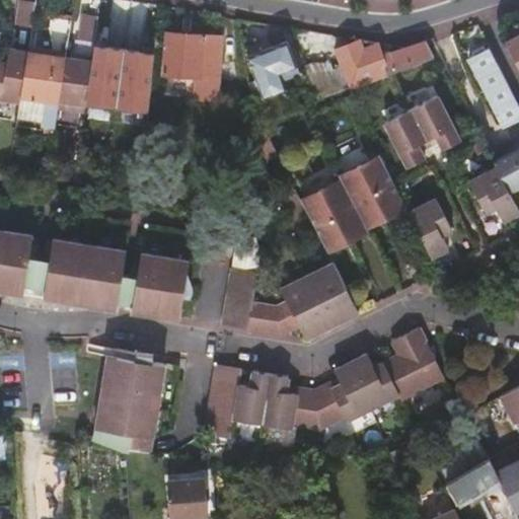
[(30,30),(35,5),(19,3),(15,28),(30,30)]
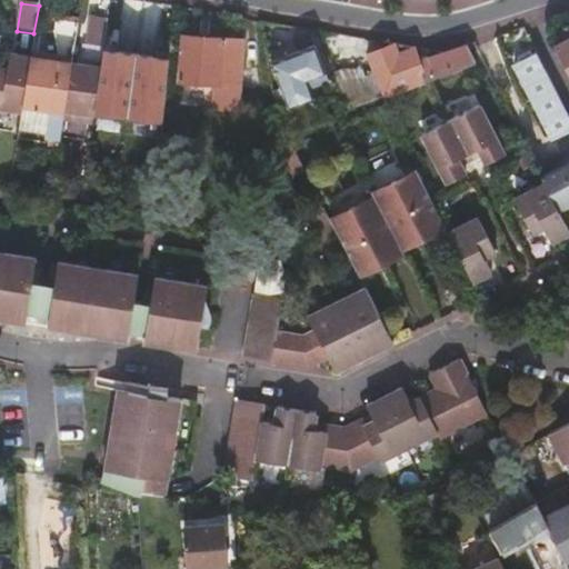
[(103,46),(108,19),(90,17),(87,45),(103,46)]
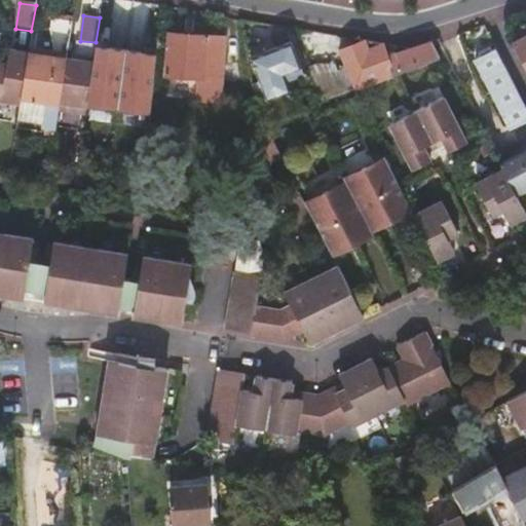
[(39,57),(27,55),(20,106),(19,110),(34,112),(34,111),(45,113),(44,120),(44,123),(45,123),(57,124),(59,110),(66,60),(71,23),(50,20),(49,30),(52,53),(40,51),(39,57)]
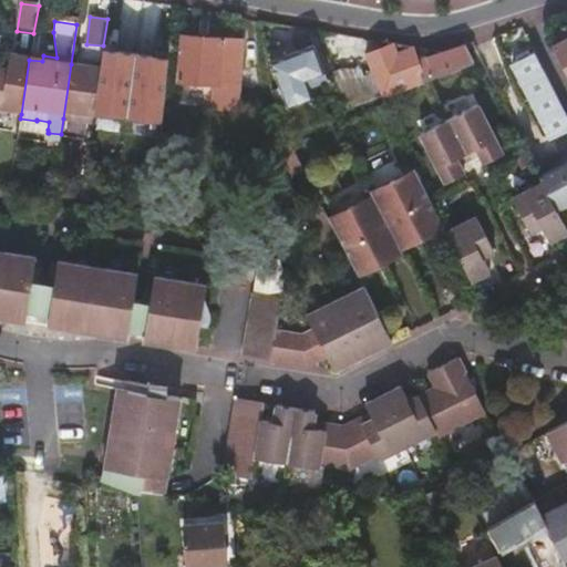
[(111,74),(153,80),(160,32),(117,28),(111,74)]
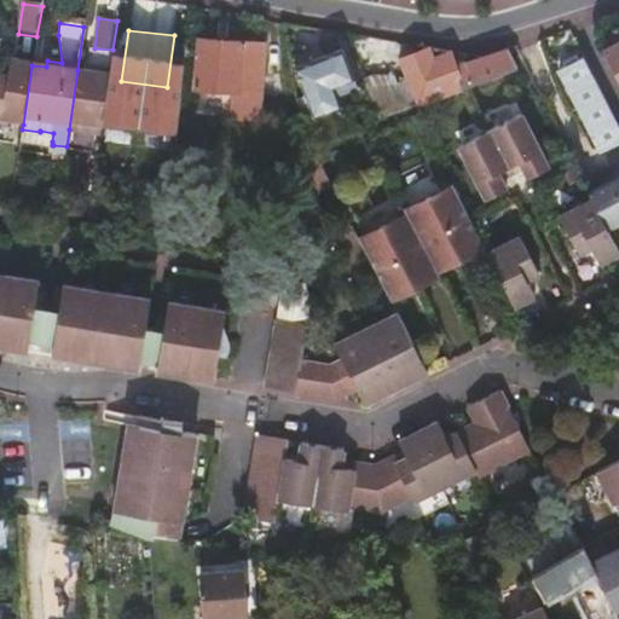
[(266,44),(229,40),(218,39),(198,36),(195,87),(233,91),(231,116),(259,119),(266,44)]
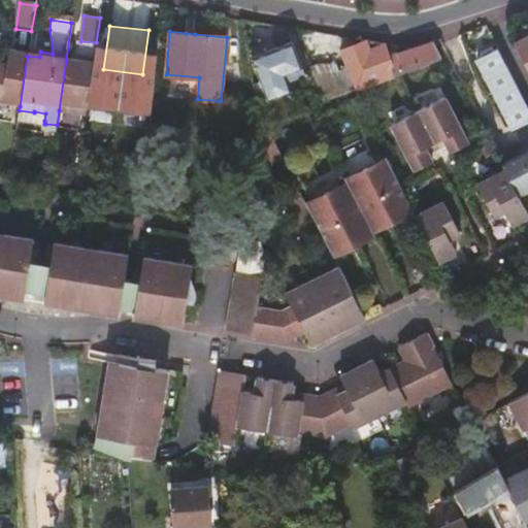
[(527,35),(513,43),(527,72),(527,35)]
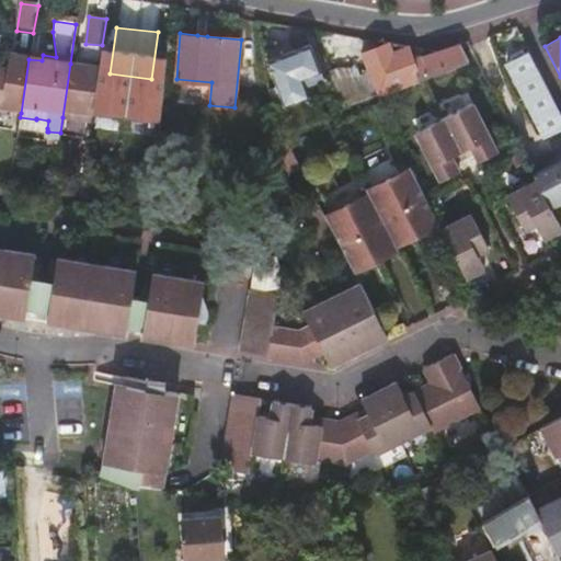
[(278,88),(267,92),(268,96),(282,130),(302,123),(294,103),(297,102),(311,95),(306,84),(320,78),(317,72),(322,70),(309,44),(266,61),(278,88)]
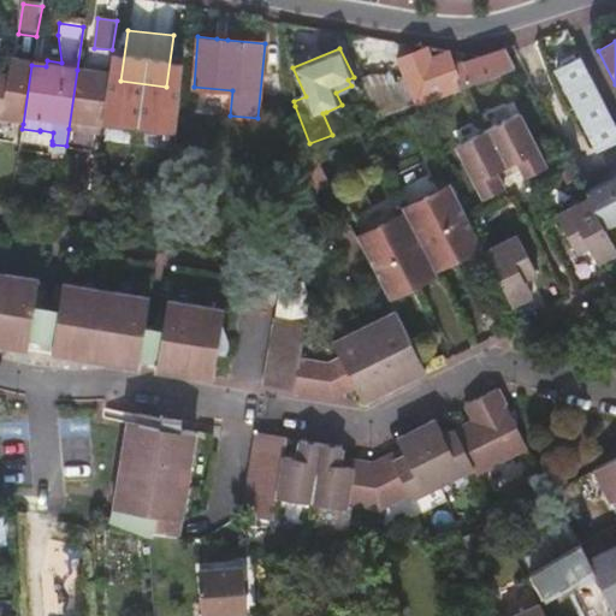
[(397,59),(406,81),(414,105),(444,94),(426,48),(397,59)]
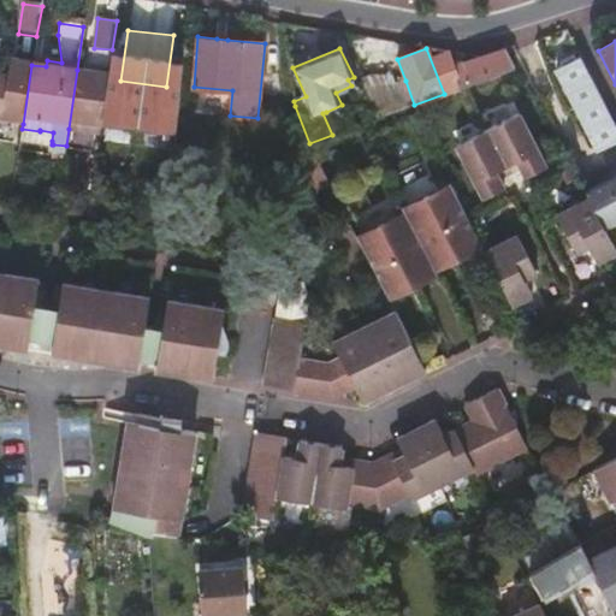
[(448,53),(426,48),(444,94),(513,69),(504,51),(452,67),(448,53)]
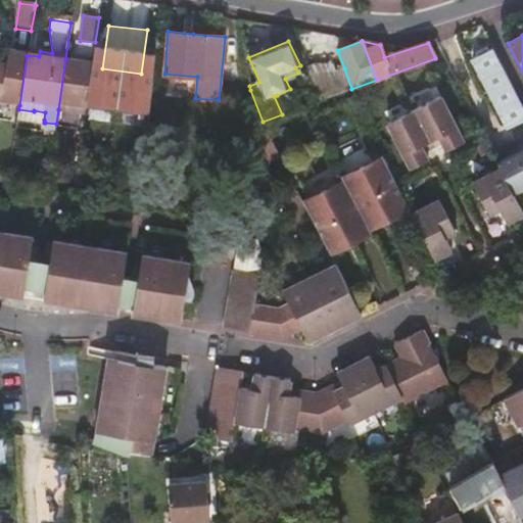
[(472,59),(506,127),(511,128),(522,121),(522,110),(491,49),(472,59)]
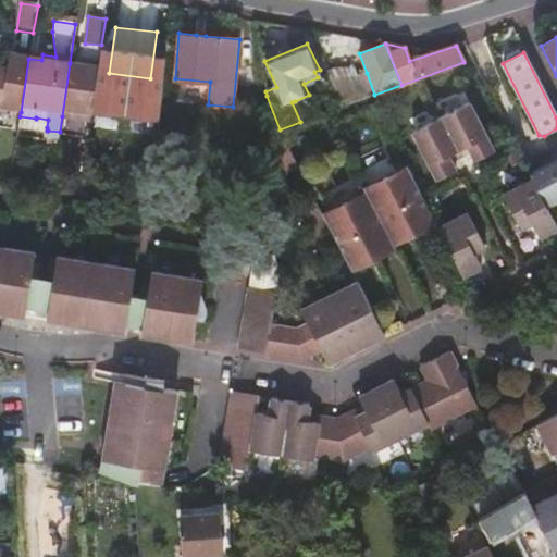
[(7,72),(0,70),(0,108),(21,112),(28,59),(8,56),(7,72)]
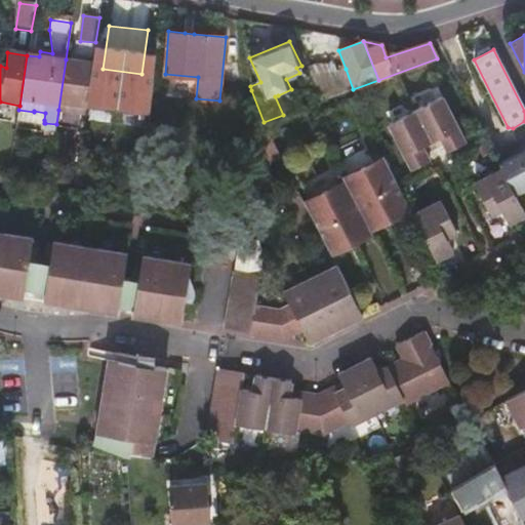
[(92,64),(66,59),(58,110),(85,114),(92,64)]
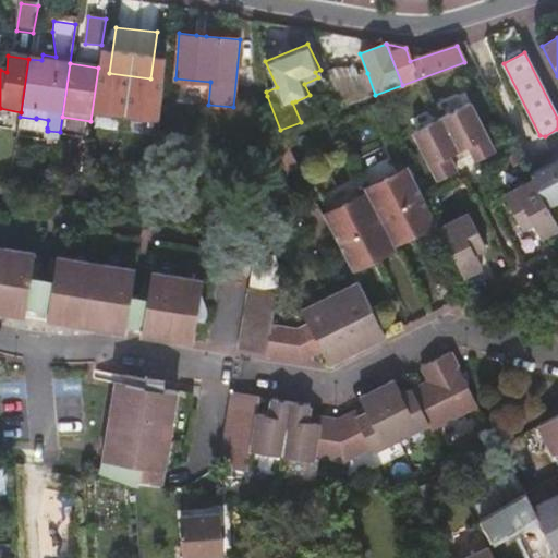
[(356,72),(329,82),(331,85),(340,108),(367,98),(371,97),(375,95),(367,73),(358,76),(356,72)]
